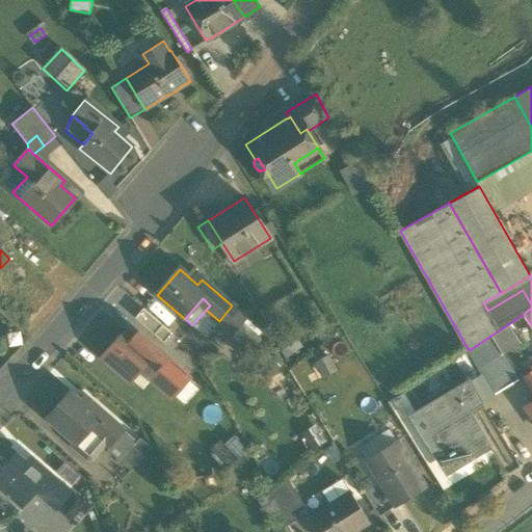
[(244,317),(232,306),(219,321),(218,320),(215,323),(229,335),(244,317)]
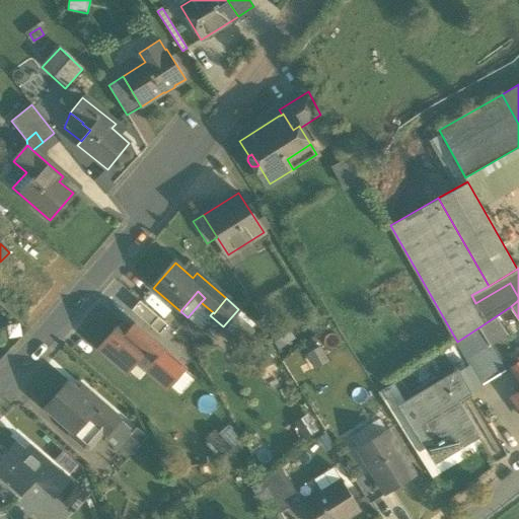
[(139,300),(131,309),(159,334),(166,324),(139,300)]
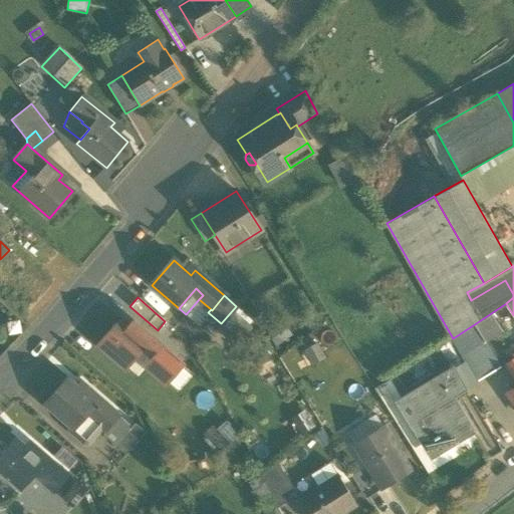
[(238,310),(226,324),(235,332),(248,318),(238,310)]
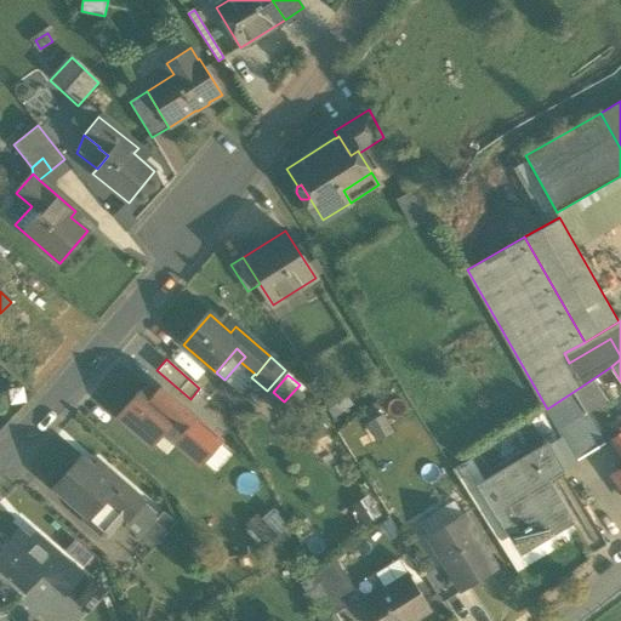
[(144,385),(119,416),(153,445),(154,443),(172,422),(151,402),(157,394),(144,385)]
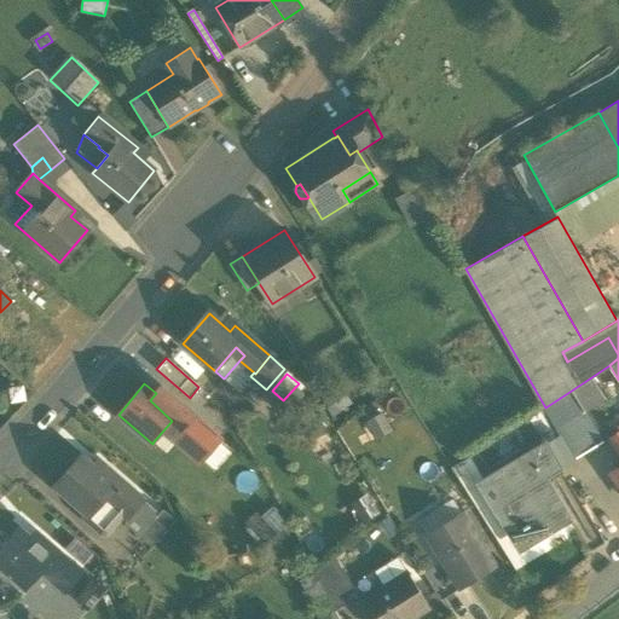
[(219,438),(161,387),(156,393),(150,400),(172,421),(185,432),(177,441),(200,461),(202,458),(217,440),(219,438)]
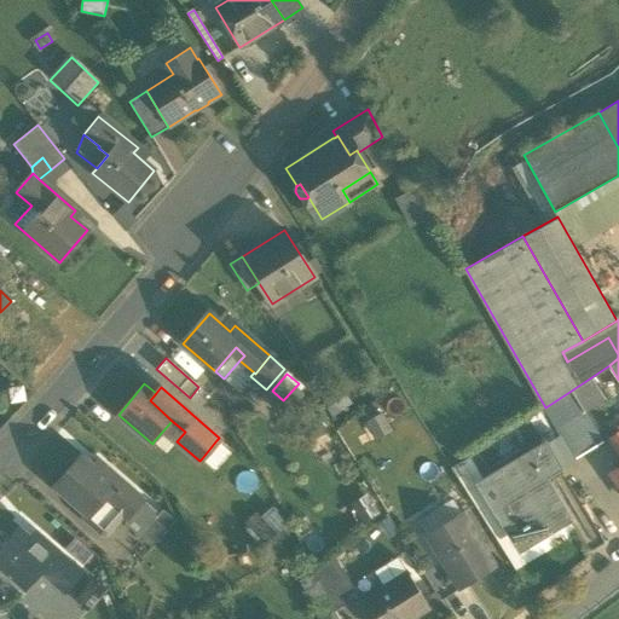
[(543,409),(553,423),(570,451),(576,460),(605,443),(586,412),(573,389),(545,408),(543,409)]
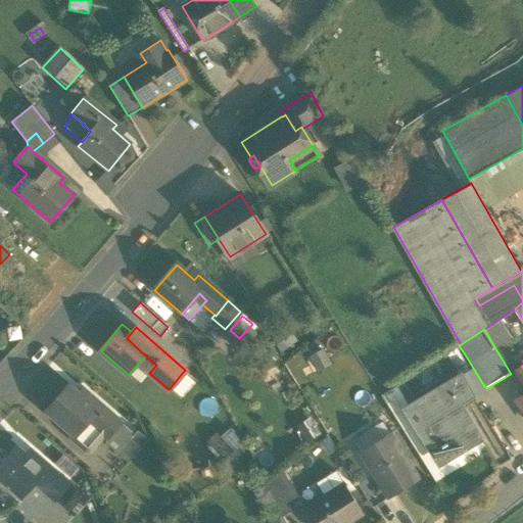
[(130,373),(141,383),(149,373),(156,365),(145,355),(130,373)]
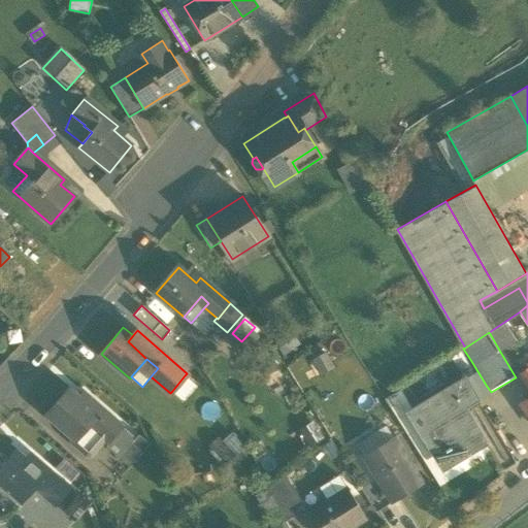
[(473,393),(486,385),(471,361),(457,370),(463,381),(465,378),(473,393)]
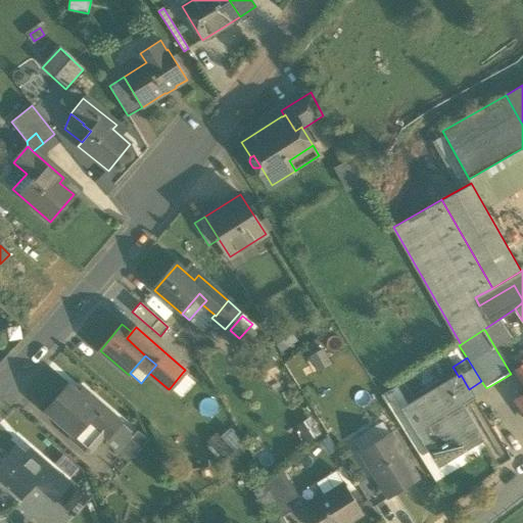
[(194,381),(183,372),(171,387),(181,396),(194,381)]
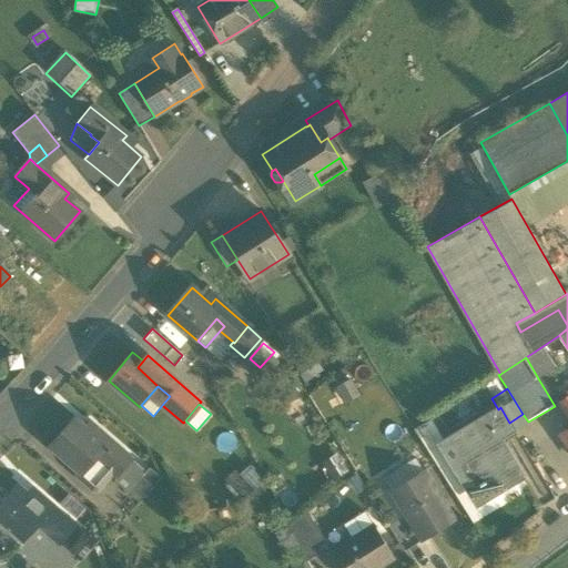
[(482,487),(489,498),(524,477),(500,439),(514,430),(509,423),(500,407),(498,409),(443,443),(474,493),(482,487)]
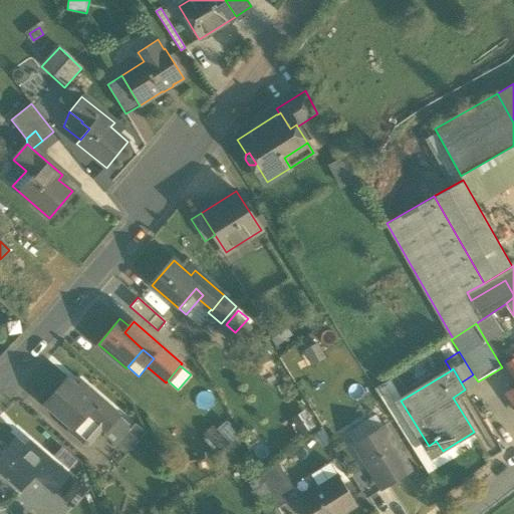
[(461,382),(465,390),(478,381),(473,374),(461,382)]
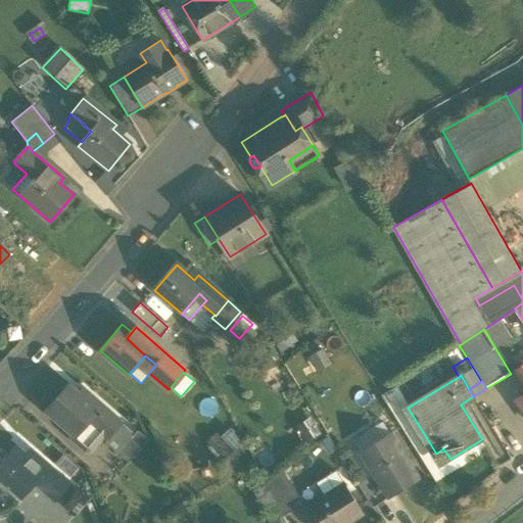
[(101,432),(108,438),(121,424),(89,397),(86,401),(68,387),(46,413),(69,433),(75,437),(92,417),(99,424),(96,428),(101,432)]
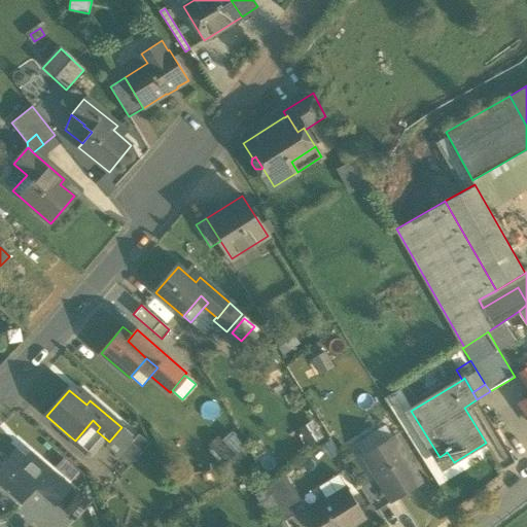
[(88,453),(102,435),(97,431),(100,427),(93,420),(75,441),(70,436),(68,440),(83,453),(88,453)]
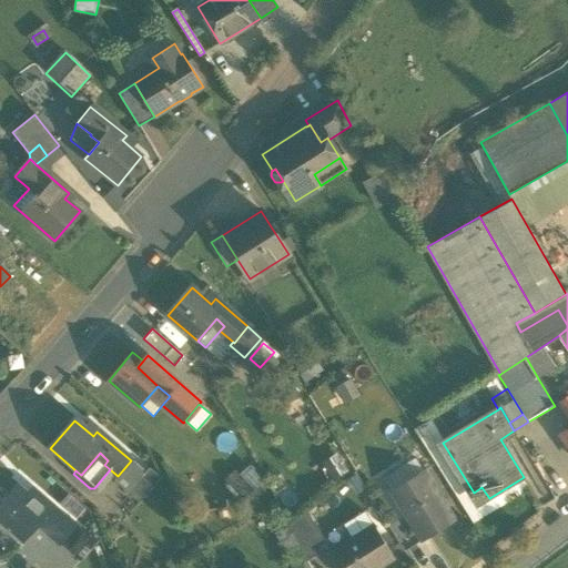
[(382,478),(391,493),(424,472),(415,458),(382,478)]
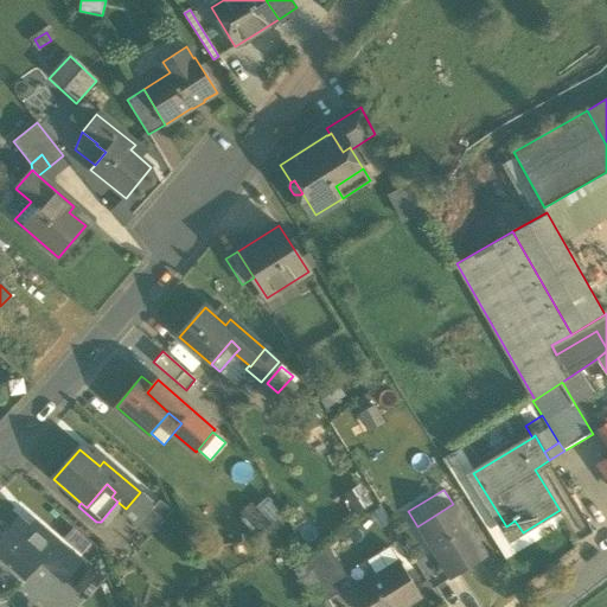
[(155,505),(140,492),(126,509),(123,512),(138,525),(155,505)]
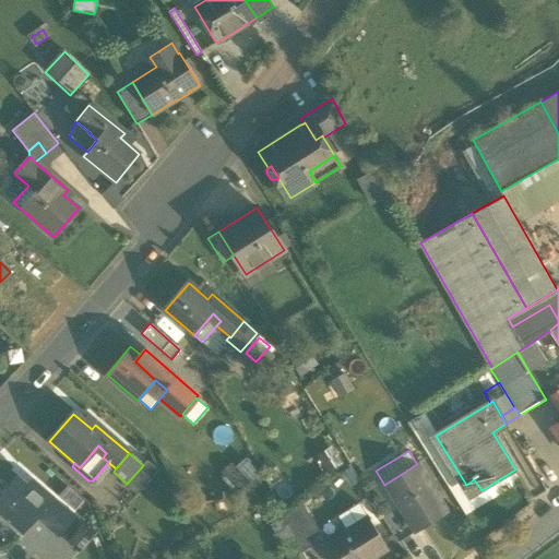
[(415,532),(415,533),(447,512),(417,464),(384,485),(400,509),(415,532)]
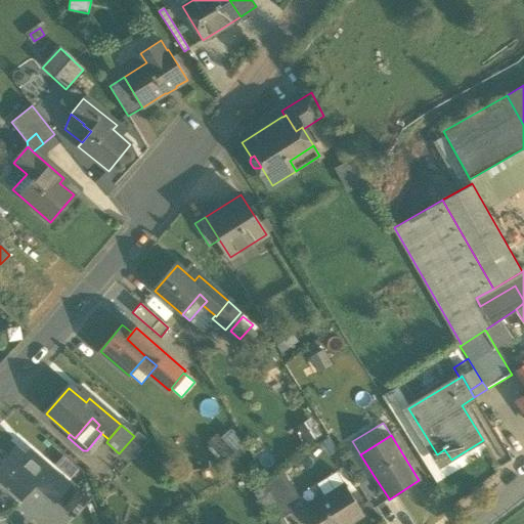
[(212,446),(220,455),(229,447),(221,438),(212,446)]
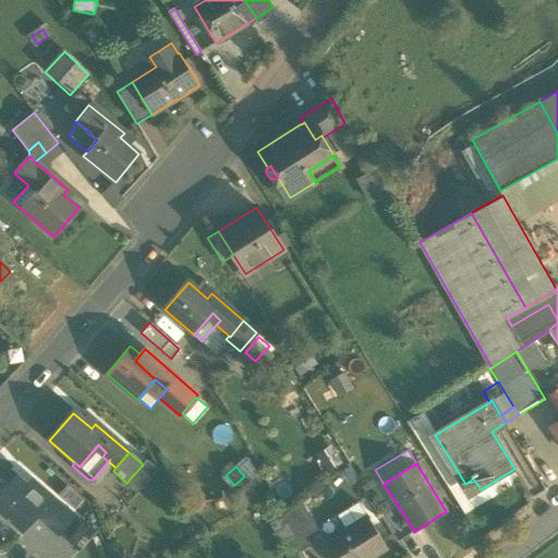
[(45,521),(59,533),(72,518),(39,489),(35,493),(17,477),(0,496),(0,511),(23,531),(37,514),(40,511),(48,518),(45,521)]
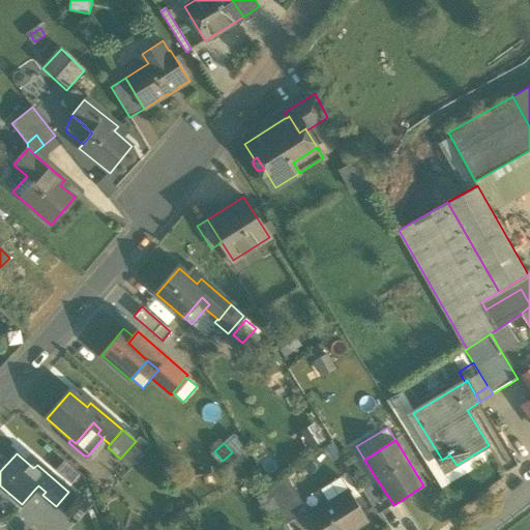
[(448,470),(457,465),(449,454),(442,460),(448,470)]
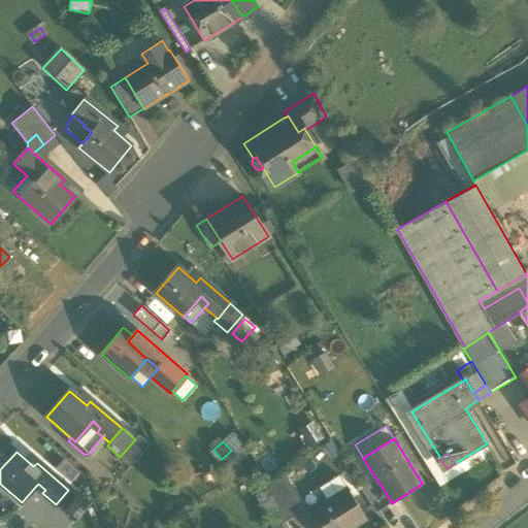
[(278,505),(287,521),(306,508),(285,474),(269,488),(278,505)]
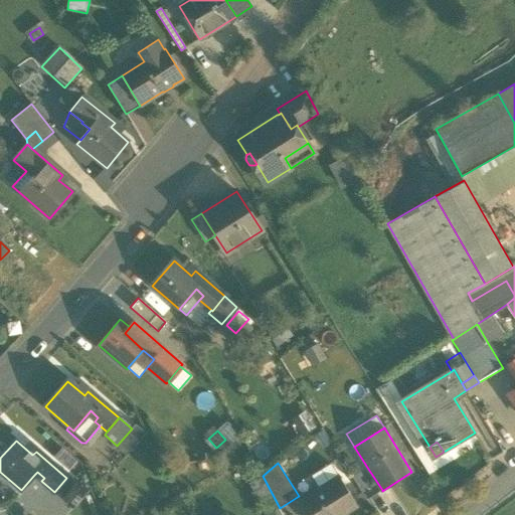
[(312,476),(320,488),(339,476),(331,464),(312,476)]
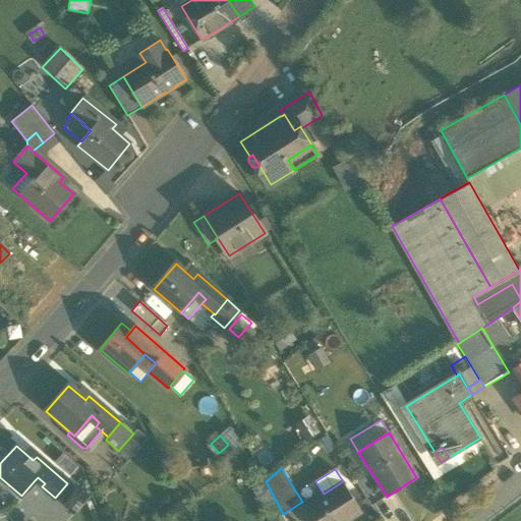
[(358,483),(371,505),(387,496),(372,474),(358,483)]
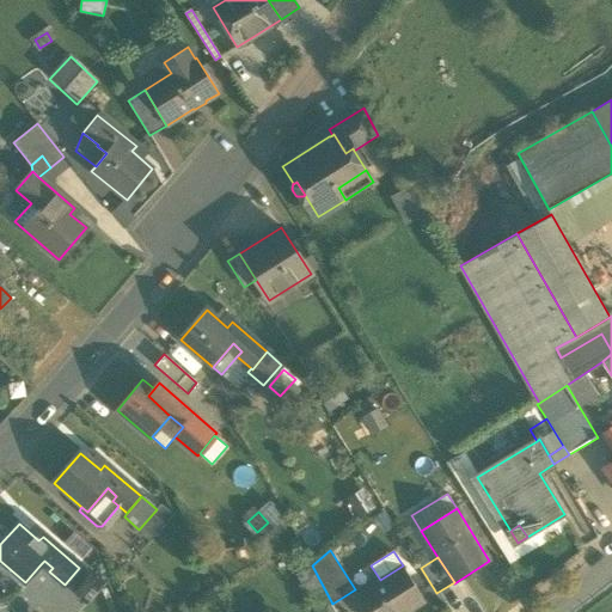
[(41,564),(49,571),(53,568),(44,561),(41,564)]
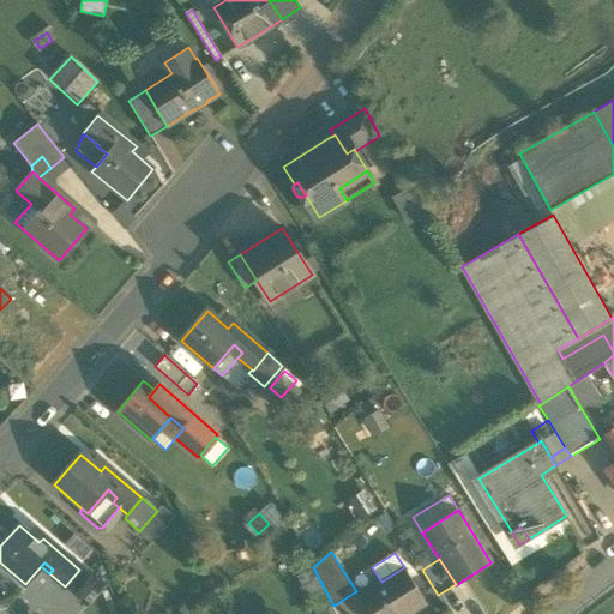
[(404,567),(381,582),(356,597),(366,613),(408,613),(426,602),(404,567)]
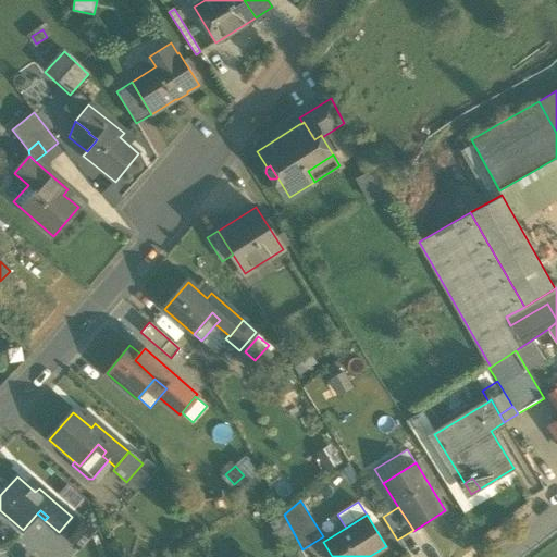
[(65,537),(77,548),(94,530),(82,519),(65,537)]
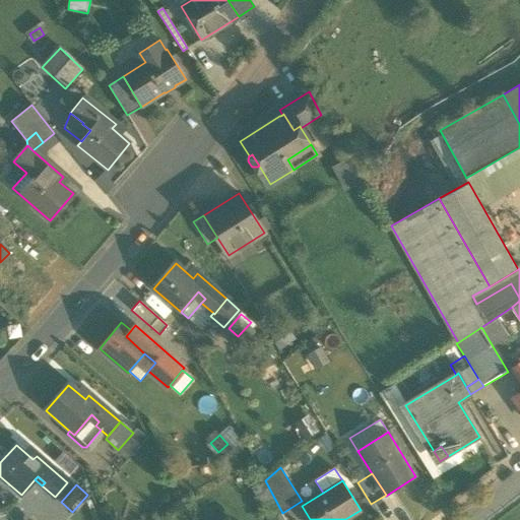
[(285,519),(282,513),(274,498),(260,506),(268,519),(285,519)]
